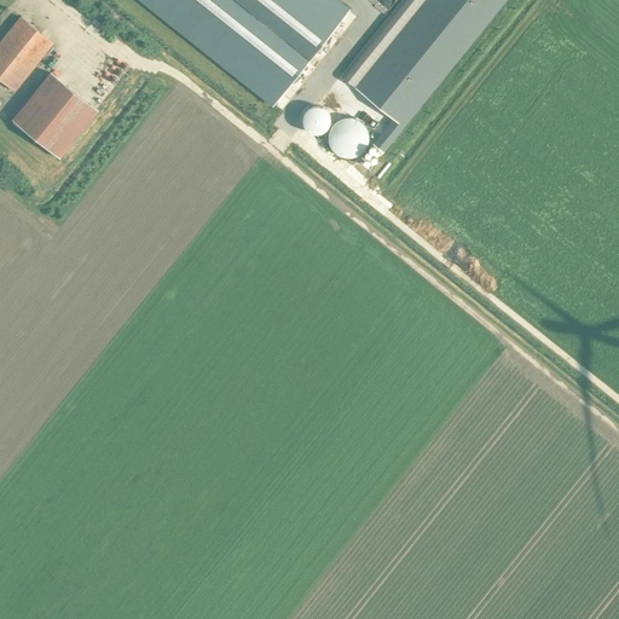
[(143,0),(273,104),(348,10),(335,0),(143,0)]
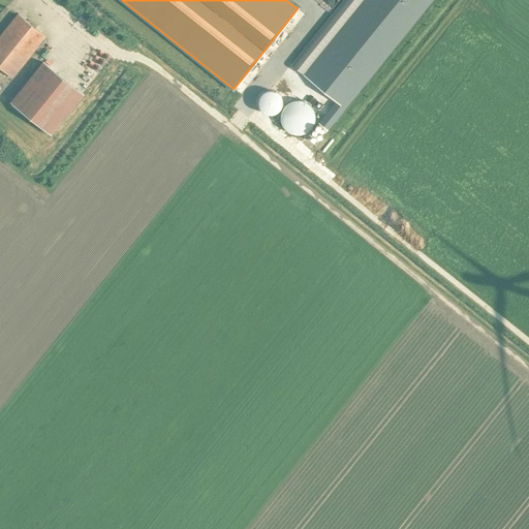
[(304,74),(364,0),(342,0),(291,64),(304,74)]
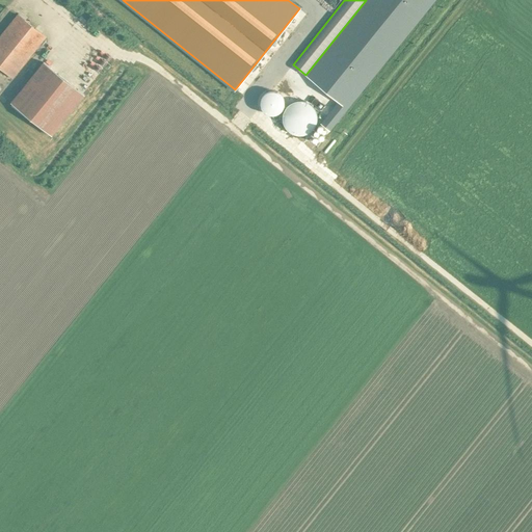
[(433,0),(366,0),(306,75),(339,102),(321,124),(329,130),(433,0)]
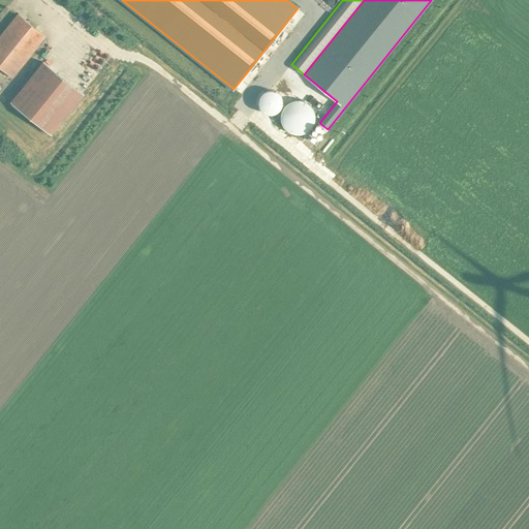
[(0,66),(12,76),(45,36),(18,14),(0,35),(0,66)]
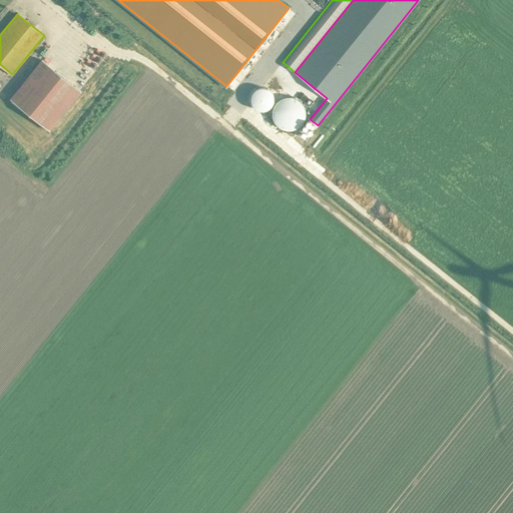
[(10,99),(49,130),(81,91),(42,60),(10,99)]
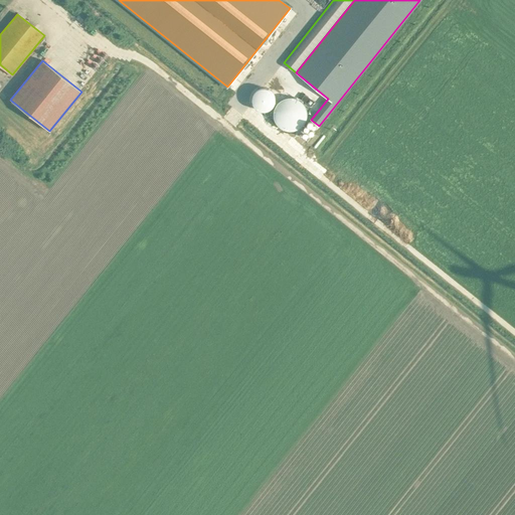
[(262,92),(269,81),(262,76),(255,88),(262,92)]
